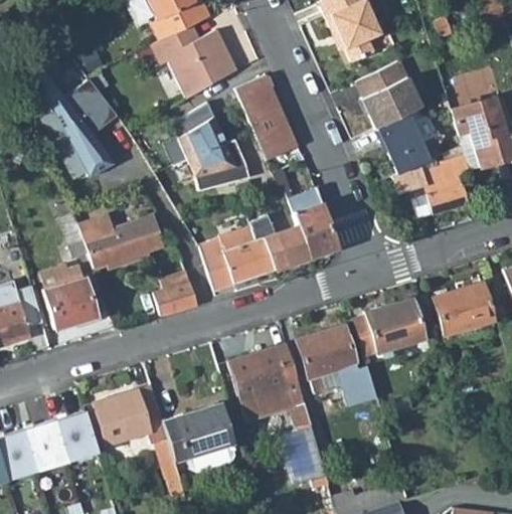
[(148,0),(159,21),(152,24),(160,41),(189,28),(195,25),(211,17),(202,0),(200,0),(196,2),(194,0),(148,0)]
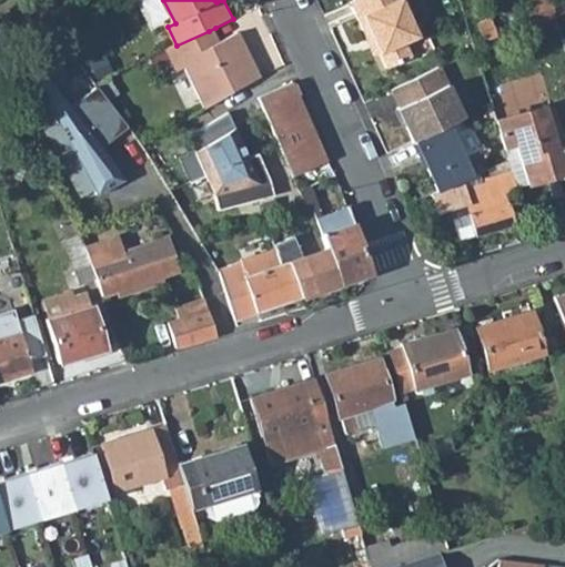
[(356,0),(352,2),(369,39),(374,37),(381,53),(387,69),(413,58),(406,42),(420,37),(411,17),(414,14),(407,0),(356,0)]
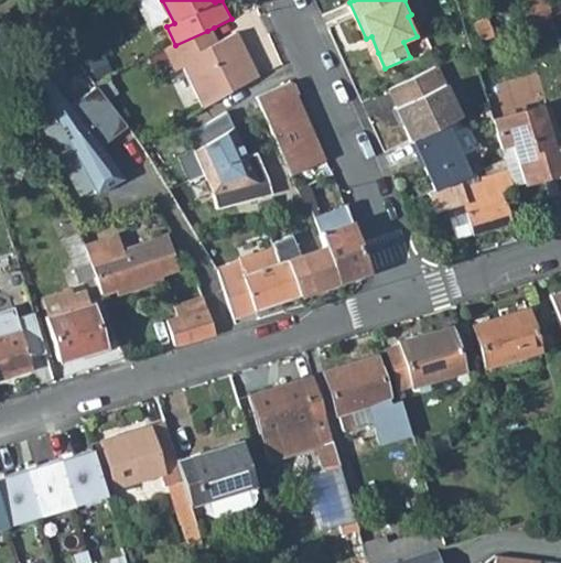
[(557,23),(549,0),(525,0),(535,30),(557,23)]
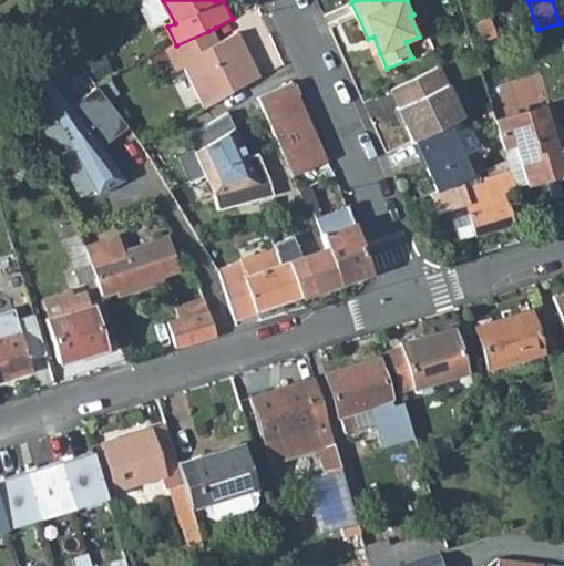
[(222,42),(215,28),(208,31),(216,44),(222,42)]
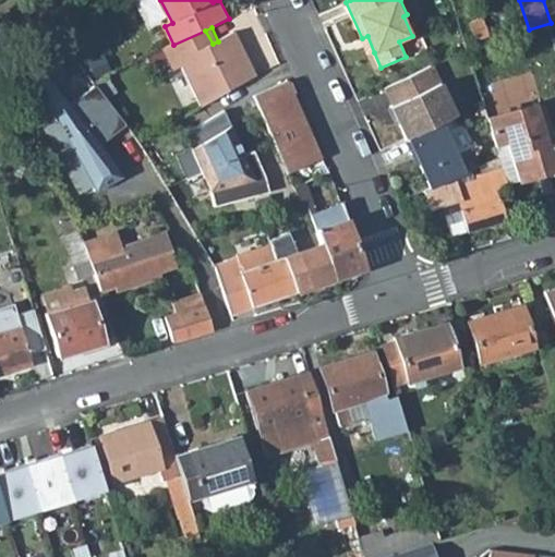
[(167,48),(177,70),(185,67),(205,108),(214,103),(236,88),(260,77),(238,32),(227,38),(218,41),(213,44),(205,31),(173,45),(167,48)]
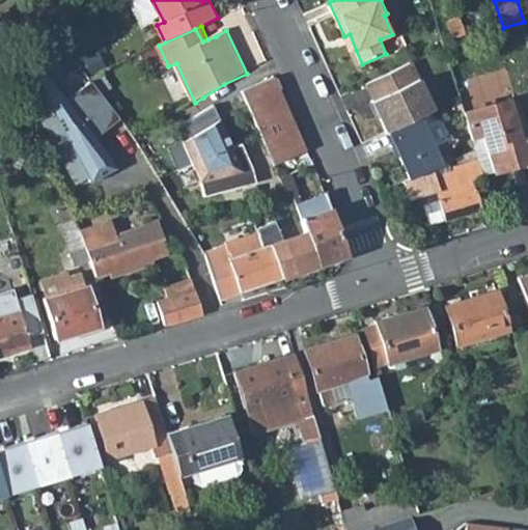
[(350,34),(344,36),(352,52),(356,50),(350,34)]
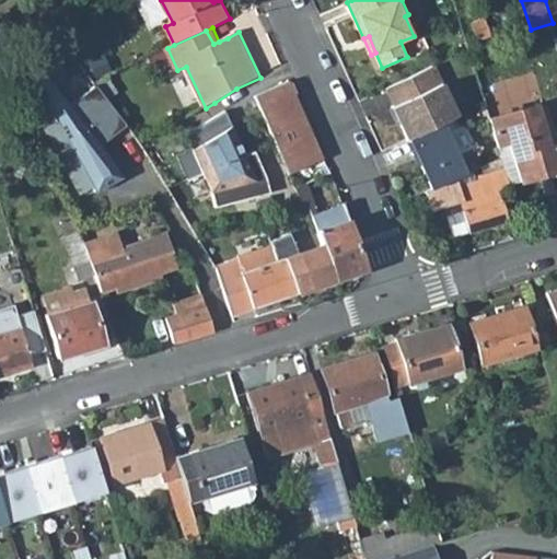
[(101,150),(127,130),(97,89),(70,108),(59,93),(72,83),(59,66),(46,76),(43,71),(24,82),(45,121),(53,117),(93,198),(122,184),(113,167),(101,150)]
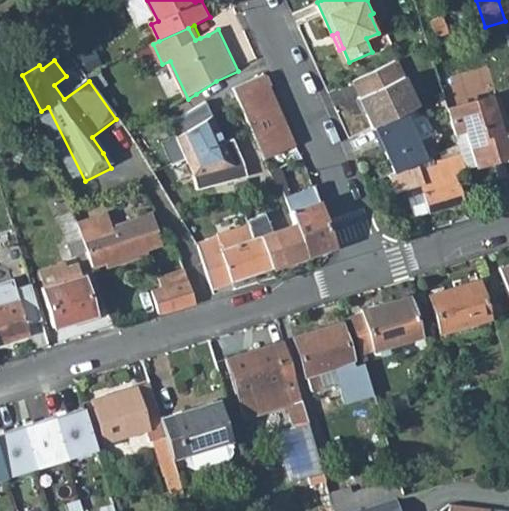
[(416,106),(396,60),(353,79),(360,95),(358,97),(371,126),(407,110),(416,106)]
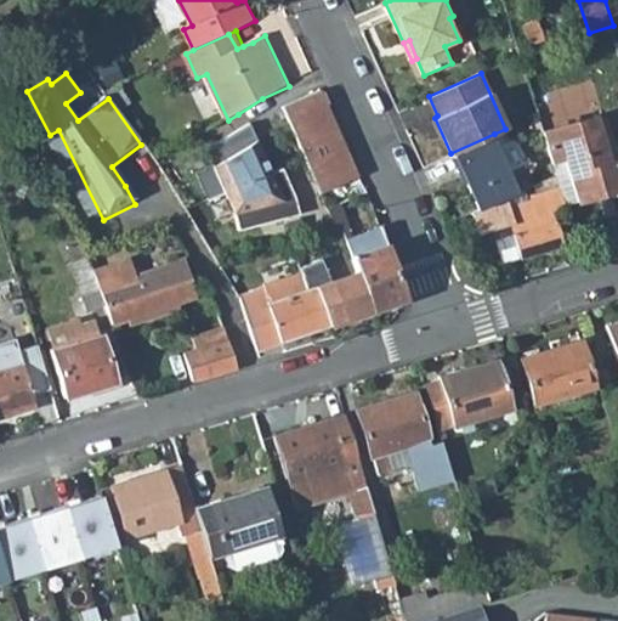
[(322,91),(285,108),(311,168),(323,195),(361,176),(322,91)]
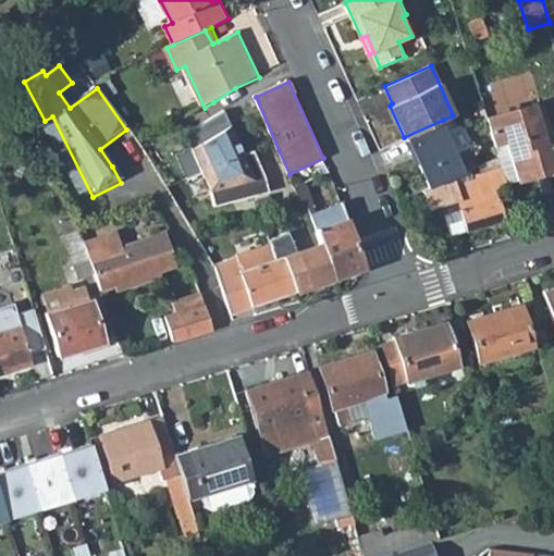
[(553,134),(544,103),(537,106),(549,147),(553,146),(553,134)]
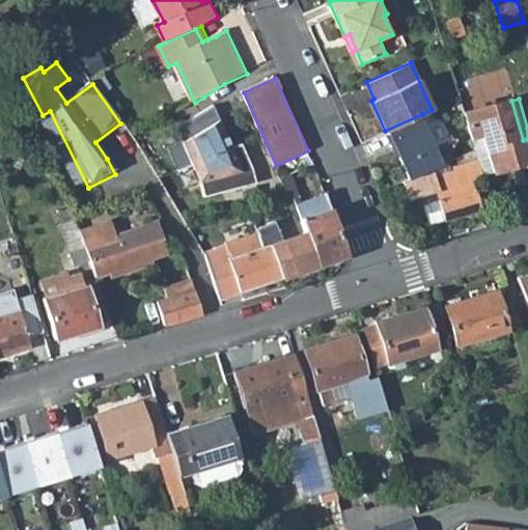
[(495,172),(527,162),(527,139),(523,140),(511,101),(466,114),(473,138),(483,135),(495,172)]
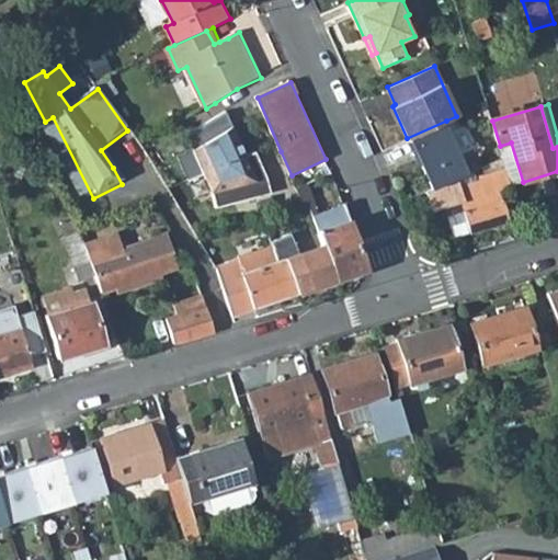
[(446,121),(407,138),(413,155),(417,153),(432,187),(458,176),(469,172),(446,121)]
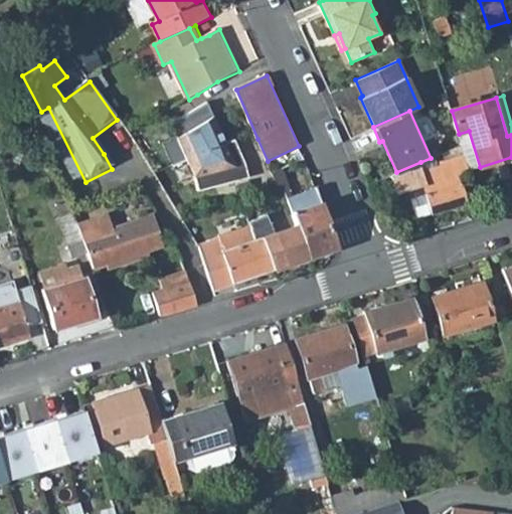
[(214,120),(179,144),(199,184),(205,198),(254,179),(248,164),(237,141),(228,146),(214,120)]
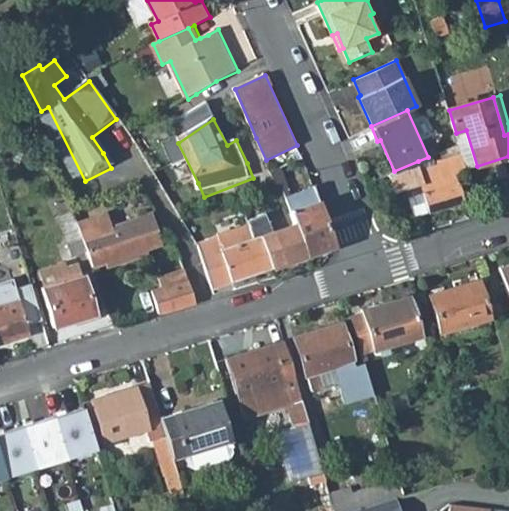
[(429,213),(466,203),(457,173),(467,170),(462,153),(444,158),(445,161),(439,162),(439,165),(421,172),(418,161),(390,173),(397,193),(407,190),(425,185),(427,190),(423,192),(429,213)]
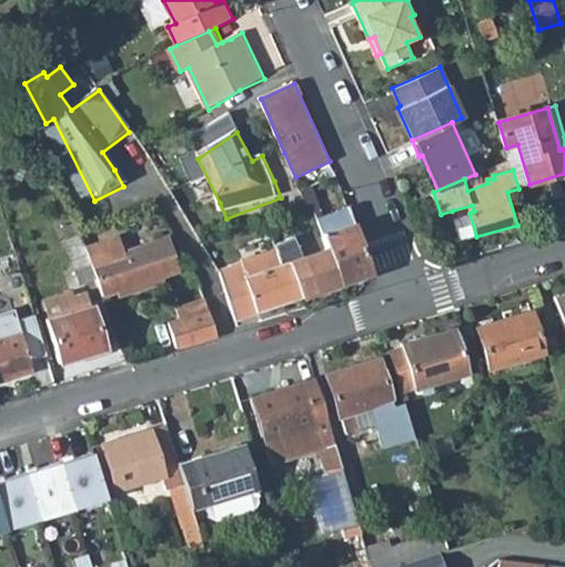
[(461,241),(476,236),(470,213),(474,211),(472,205),(452,211),(461,241)]
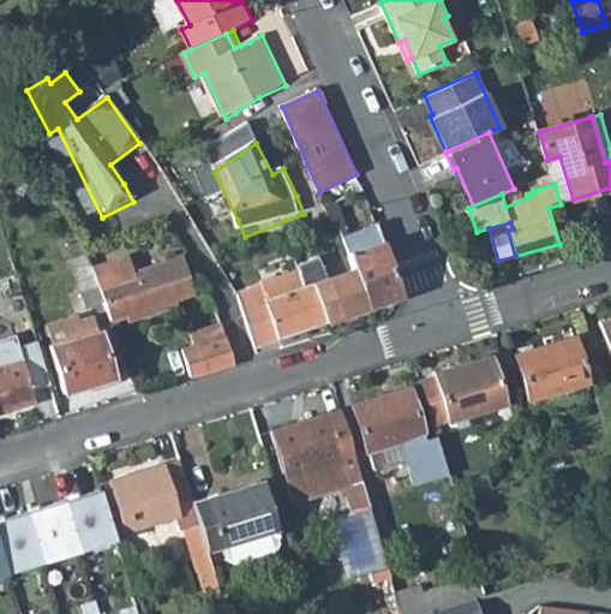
[(367,310),(403,297),(379,227),(345,239),(349,256),(354,270),(367,310)]
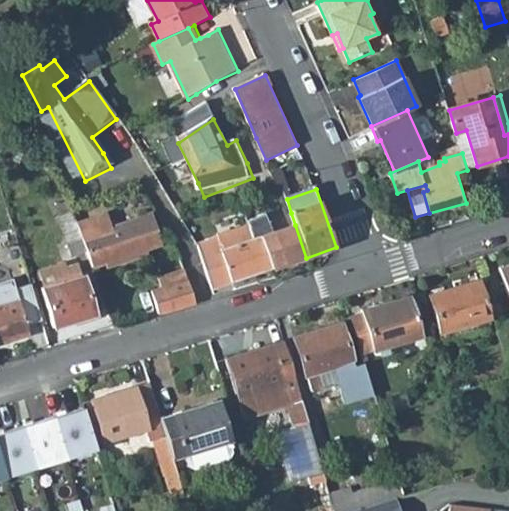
[(63,217),(61,217),(75,256),(90,252),(79,221),(75,212),(63,217)]
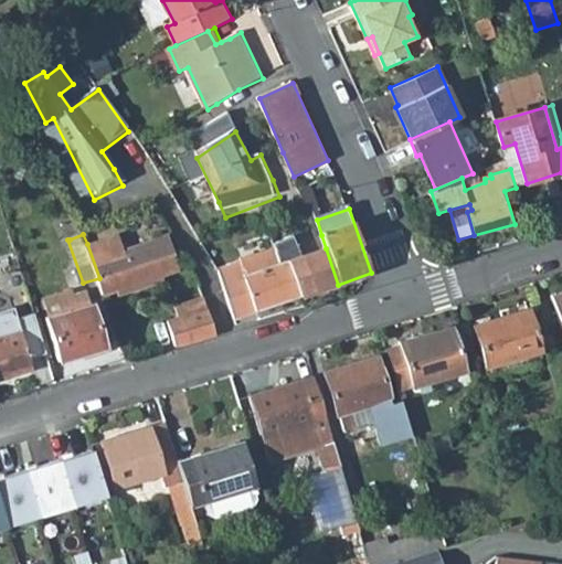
[(168,236),(128,251),(123,234),(87,244),(99,278),(106,296),(126,288),(127,295),(166,280),(163,275),(179,269),(168,236)]
